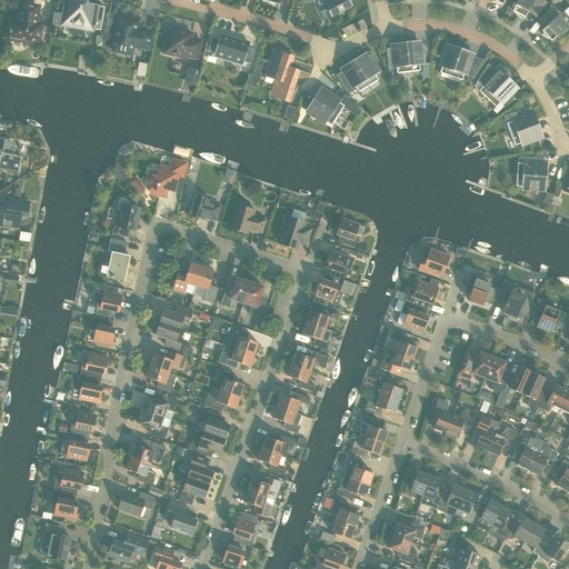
[(105,7),(68,0),(67,0),(63,23),(100,30),(105,7)]
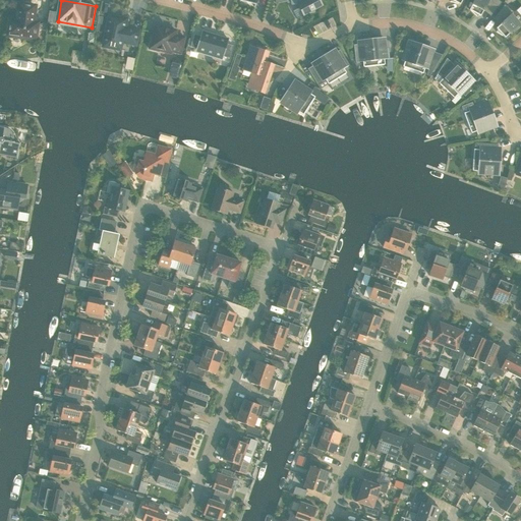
[(314,9),(322,5),(319,0),(290,0),(291,4),(297,3),(303,14),(296,18),(306,13),(314,12),(314,9)]
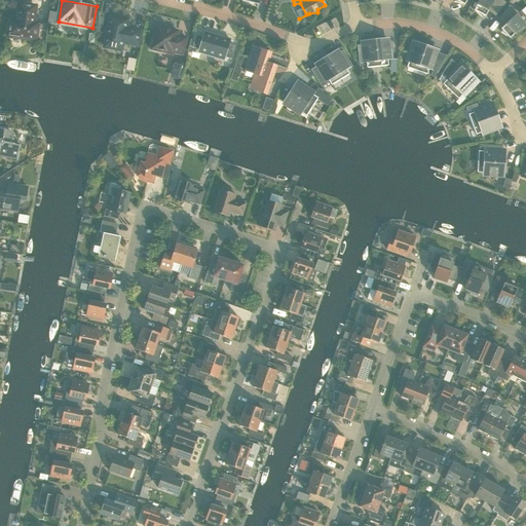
[(506,2),(503,0),(479,0),(474,9),(476,10),(482,16),(483,14),(485,15),(489,8),(496,14),(506,2)]
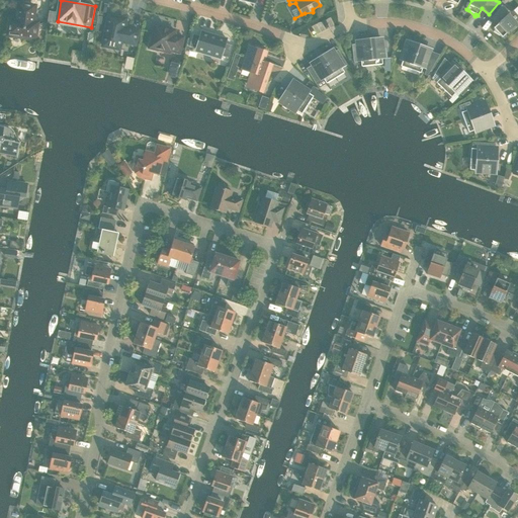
[(34,6),(19,4),(17,20),(11,20),(10,25),(9,26),(9,28),(10,29),(9,34),(34,38),(35,33),(36,32),(37,29),(36,28),(36,23),(32,22),(34,6)]
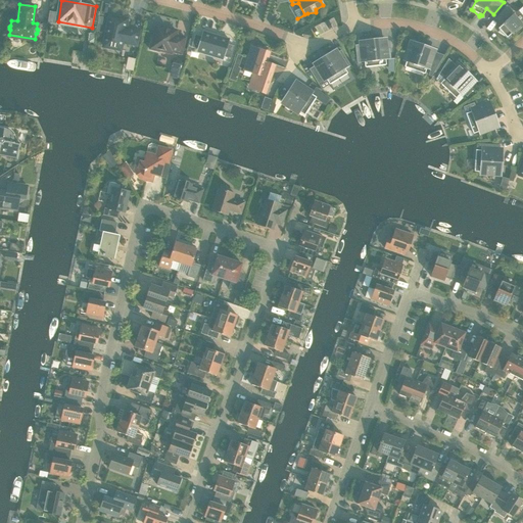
[(516,12),(507,4),(496,16),(504,22),(497,28),(500,30),(497,32),(505,36),(507,38),(522,24),(514,14),(516,12)]
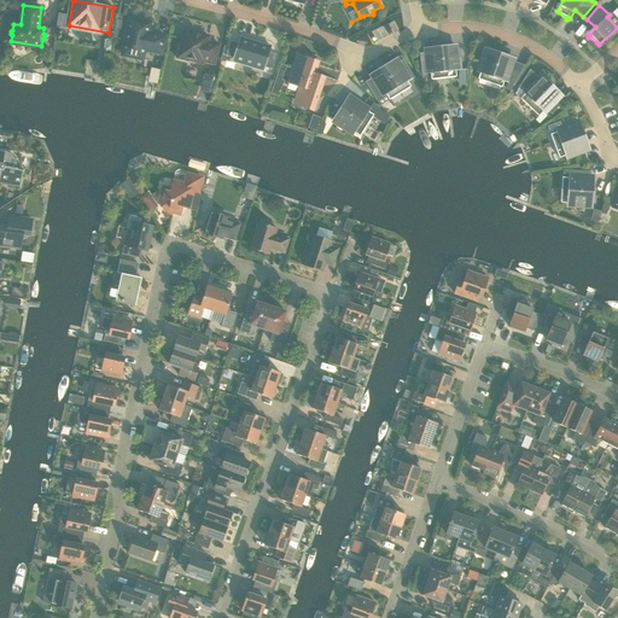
[(58,13),(57,28),(64,29),(66,15),(58,13)]
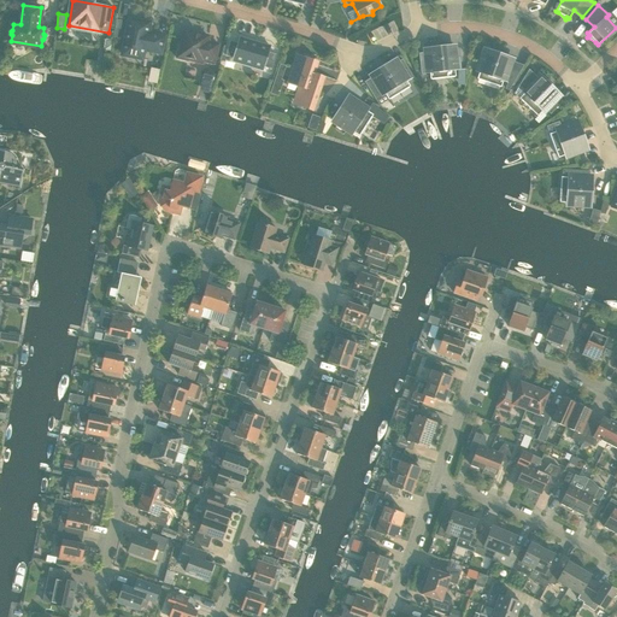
[(145,31),(146,22),(129,18),(122,54),(135,57),(136,48),(160,53),(164,36),(145,31)]
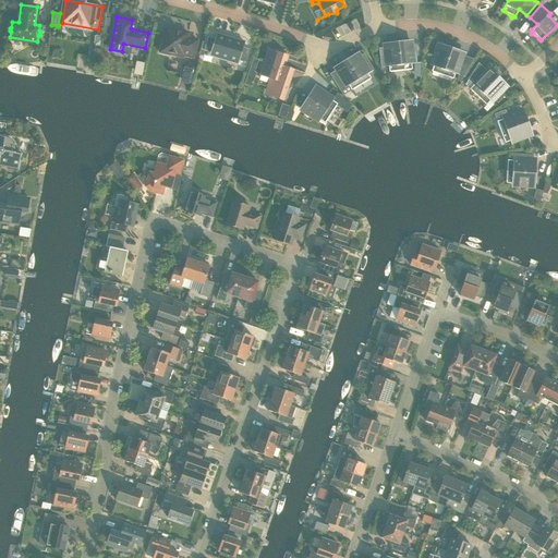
[(187,33),(167,27),(164,41),(162,41),(159,52),(170,55),(170,53),(182,56),(182,55),(193,57),(197,39),(186,37),(187,33)]
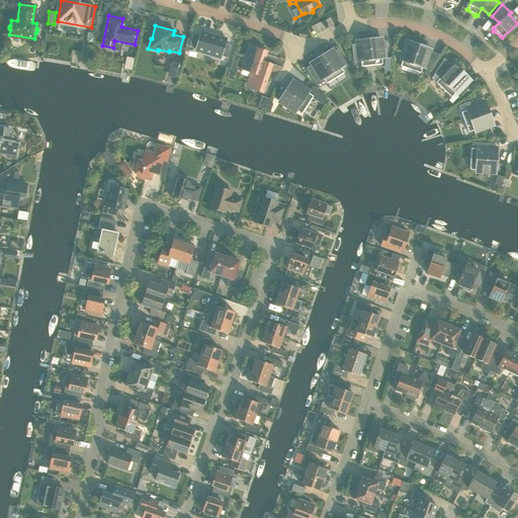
[(227,38),(200,30),(199,35),(193,33),(189,47),(228,58),(232,46),(225,44),(227,38)]
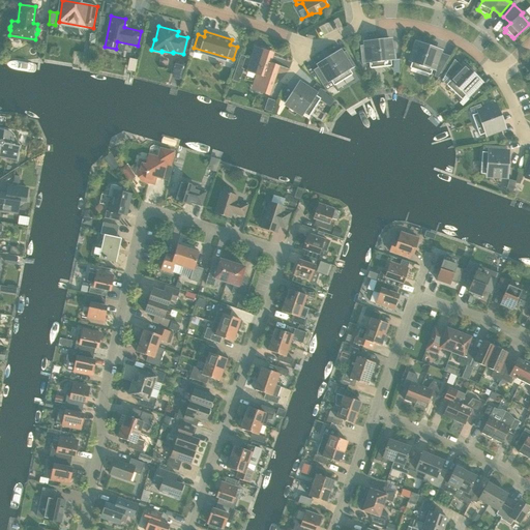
[(391,65),(388,39),(366,42),(363,42),(363,46),(360,46),(362,63),(369,63),(370,68),(391,65)]
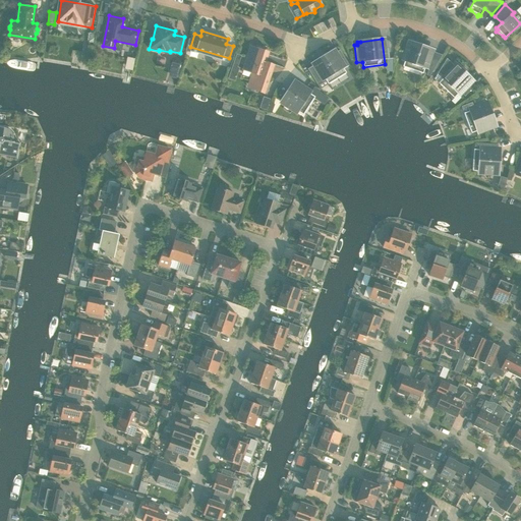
[(411,43),(403,66),(423,73),(431,49),(411,43)]
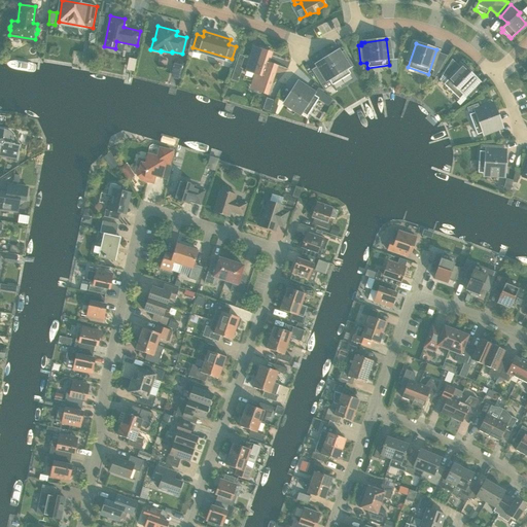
[(262,53),(252,48),(245,70),(255,73),(252,82),(257,83),(255,90),(268,94),(273,78),(268,76),(270,70),(266,69),(272,53),(266,50),(262,53)]
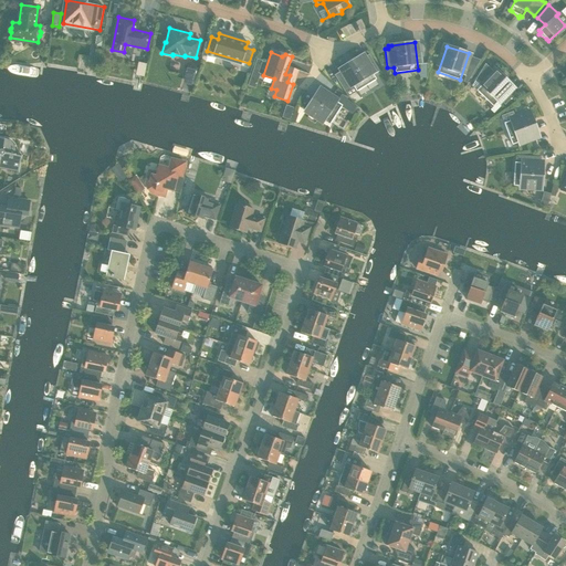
[(342,67),(338,70),(339,72),(335,75),(345,92),(354,86),(356,91),(376,79),(370,71),(377,66),(369,54),(363,58),(362,55),(342,67)]
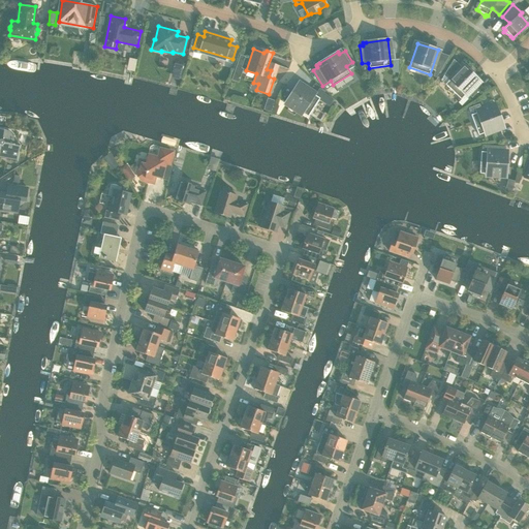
[(437,78),(449,57),(441,54),(434,76),(437,78)]
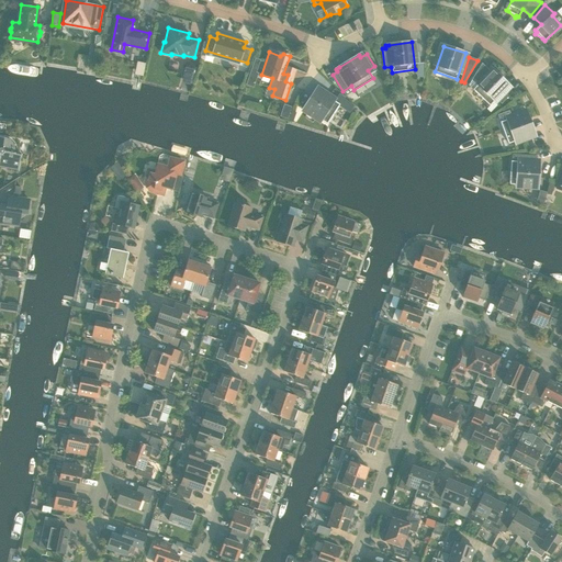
[(195,65),(187,63),(184,71),(193,75),(195,65)]
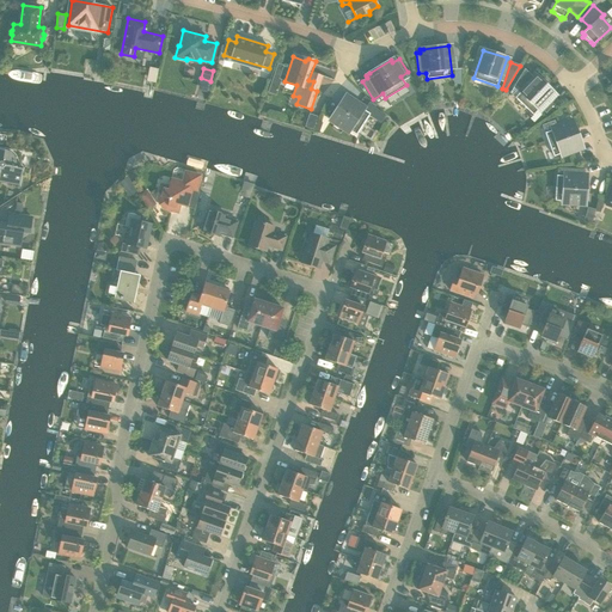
[(509,92),(533,115),(554,93),(536,75),(534,78),(525,68),(509,92)]
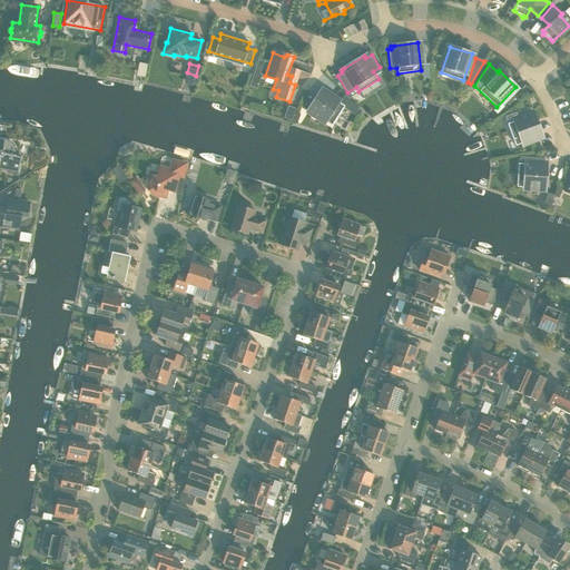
[(261,69),(256,68),(251,82),(256,85),(261,69)]
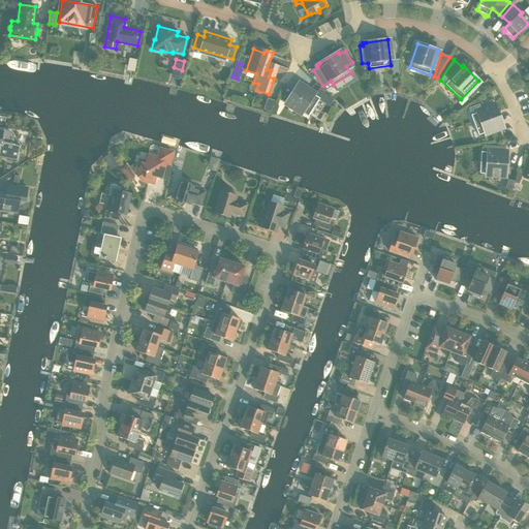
[(319,98),(298,84),(286,102),(308,117),(319,98)]
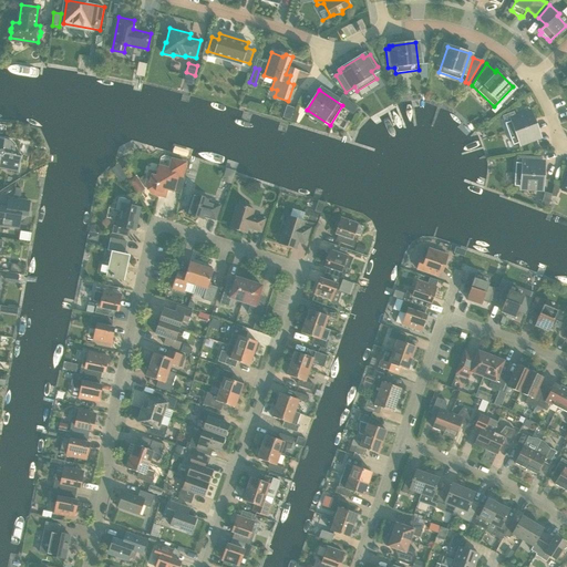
[(354,104),(349,100),(346,106),(351,110),(354,104)]
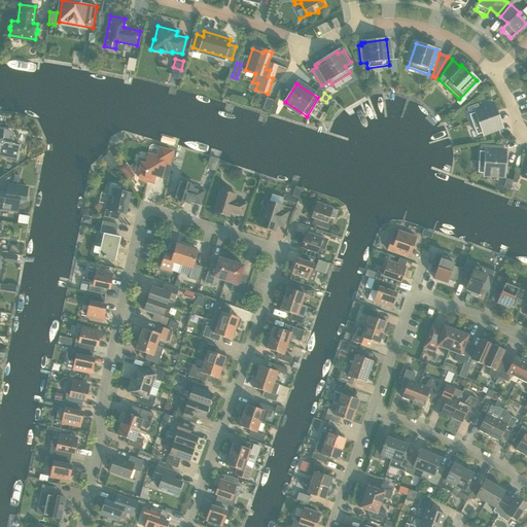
[(500,126),(493,105),(469,114),(477,135),(500,126)]
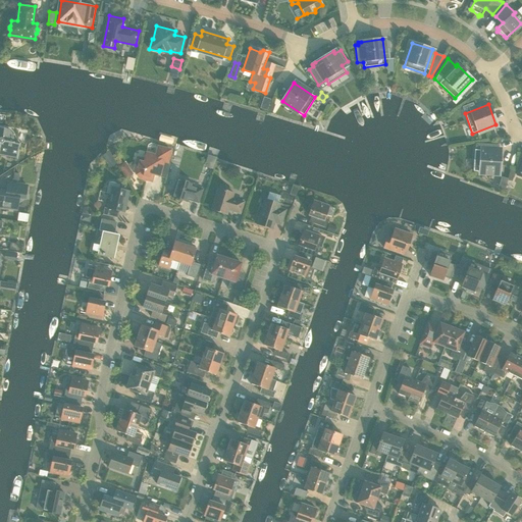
[(0,154),(17,158),(17,159),(18,159),(20,144),(14,143),(14,141),(14,139),(13,137),(13,135),(11,133),(10,131),(8,129),(7,128),(5,128),(4,127),(0,126),(0,143),(0,144),(0,154)]
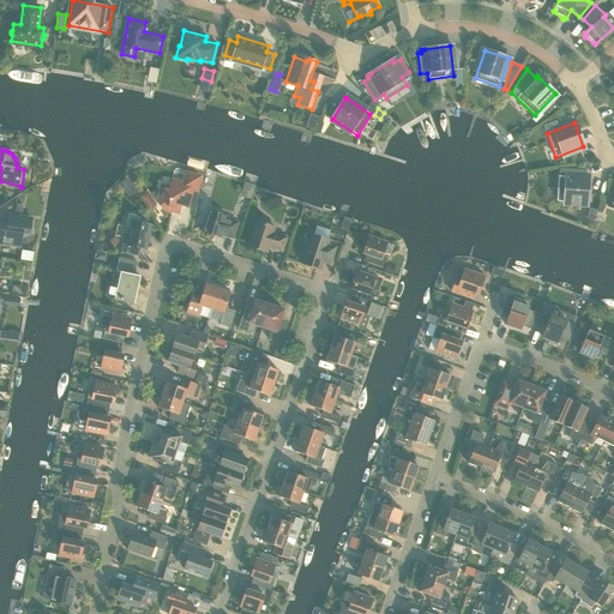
[(575,176),(558,175),(557,200),(587,203),(588,178),(587,178),(587,169),(575,169),(575,176)]
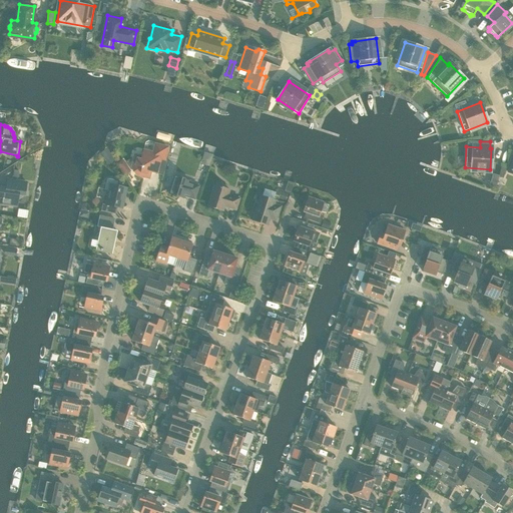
[(152,152),(147,151),(142,150),(141,156),(138,155),(134,157),(131,167),(136,175),(146,177),(150,175),(151,171),(152,168),(158,169),(160,159),(165,160),(169,146),(154,142),(152,152)]
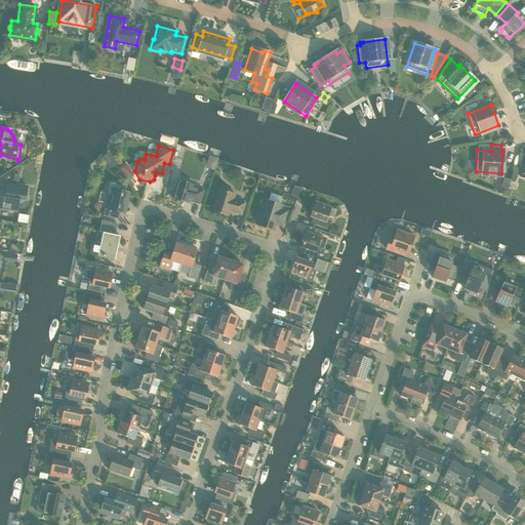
[(178,179),(172,198),(188,203),(189,200),(199,204),(204,190),(193,187),(194,185),(178,179)]
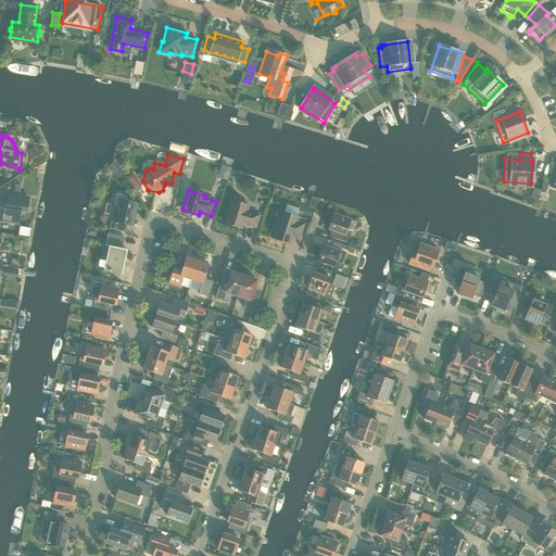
[(27,212),(29,198),(12,196),(11,204),(0,202),(0,219),(9,222),(11,224),(14,224),(16,223),(19,223),(21,212),(27,212)]
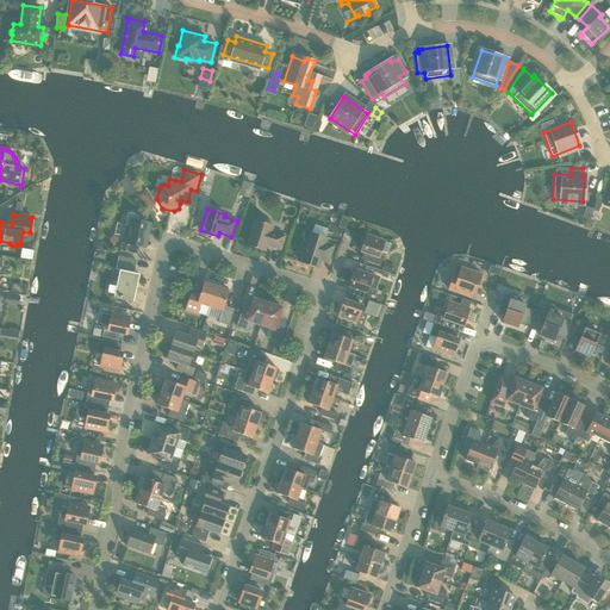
[(145,238),(149,223),(138,221),(139,217),(129,215),(126,225),(130,226),(126,243),(122,242),(120,250),(137,254),(139,247),(145,248),(147,240),(145,238)]
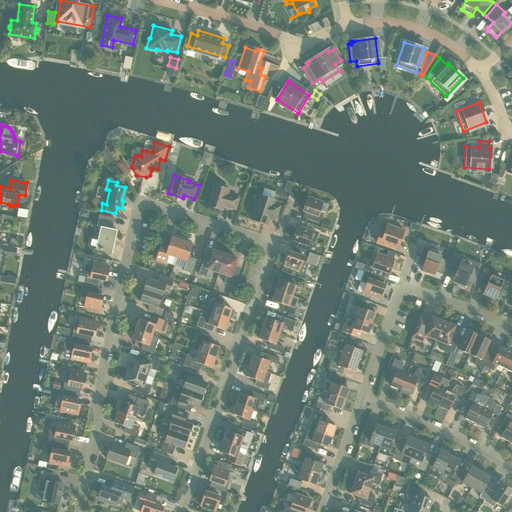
[(214,185),(207,205),(222,210),(224,206),(235,209),(239,198),(228,194),(229,189),(214,185)]
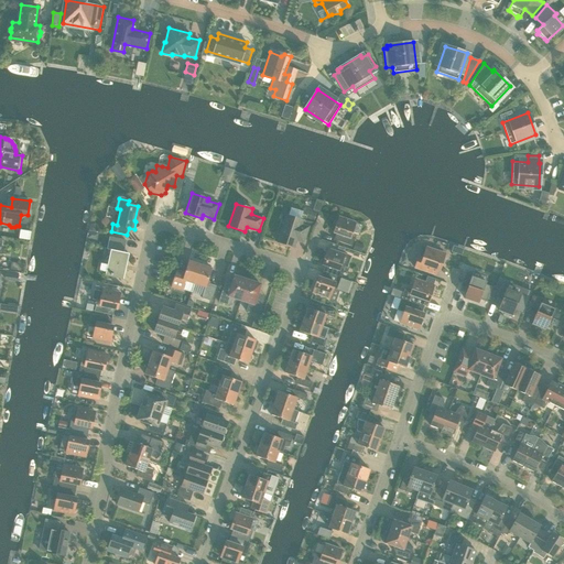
[(316,213),(308,210),(306,218),(314,220),(316,213)]
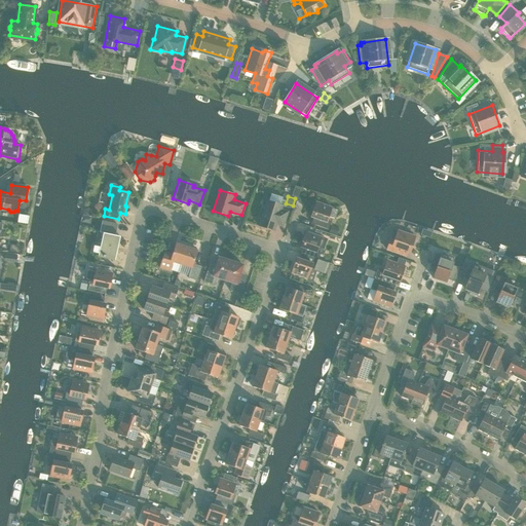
[(282,210),(283,205),(267,200),(264,209),(261,208),(258,218),(261,219),(259,226),(274,231),(276,224),(284,226),(288,212),(282,210)]
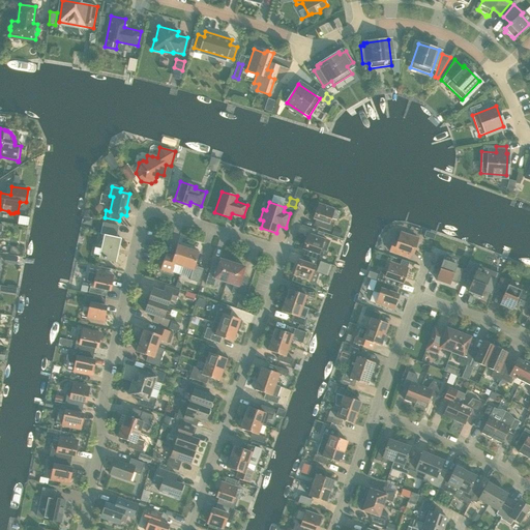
[(330,219),(334,209),(319,204),(314,218),(318,221),(316,226),(330,231),(334,221),(330,219)]
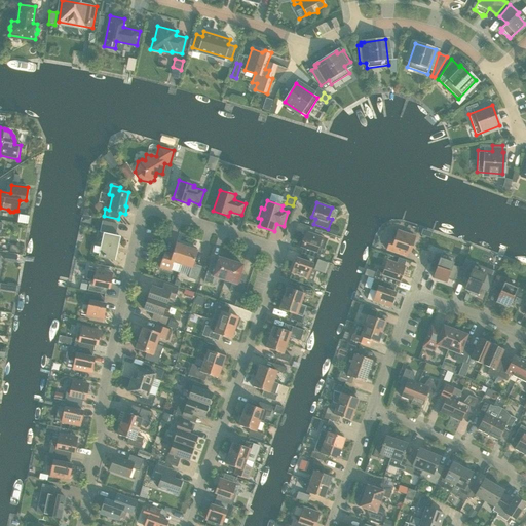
[(118,225),(102,221),(100,232),(104,233),(99,256),(113,259),(116,247),(118,248),(120,236),(115,235),(118,225)]
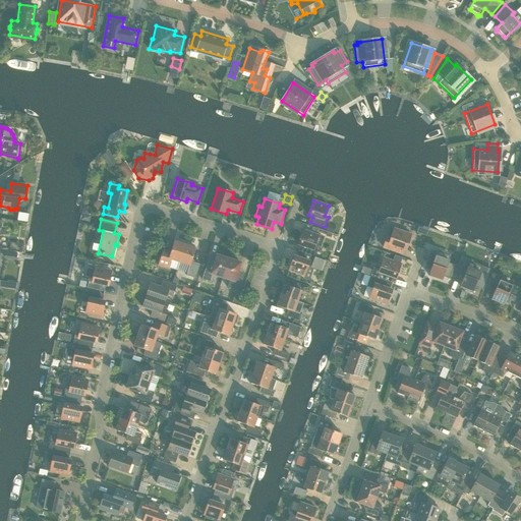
[(411,234),(394,228),(391,238),(387,237),(383,247),(400,253),(402,247),(406,248),(411,234)]
